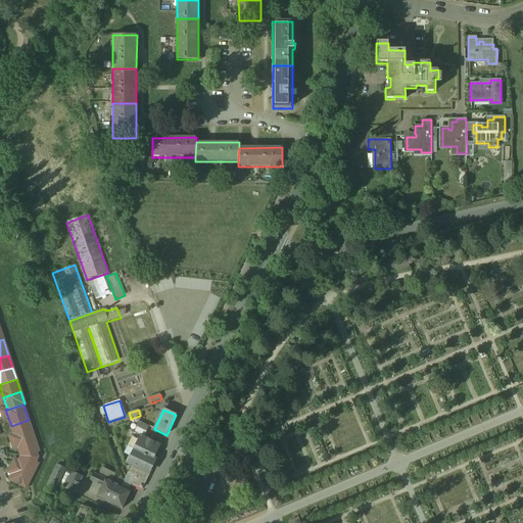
[(29,420),(11,426),(16,441),(34,436),(29,420)]
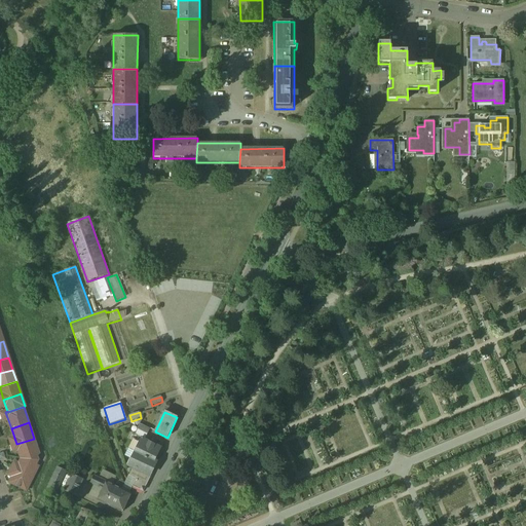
[(150,429),(140,424),(138,429),(148,435),(150,429)]
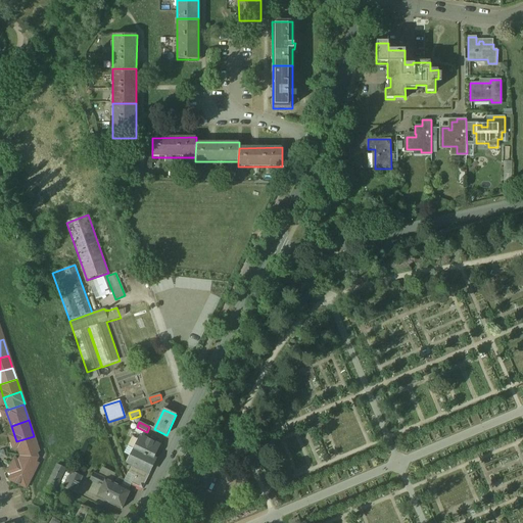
[(147,432),(137,427),(135,432),(144,437),(147,432)]
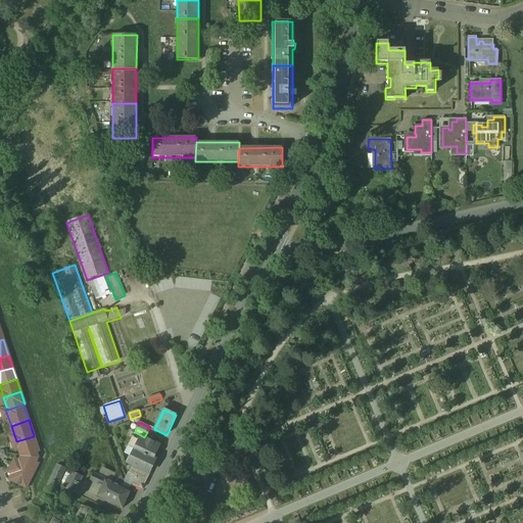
[(34,436),(16,441),(21,457),(22,457),(36,453),(39,452),(34,436)]
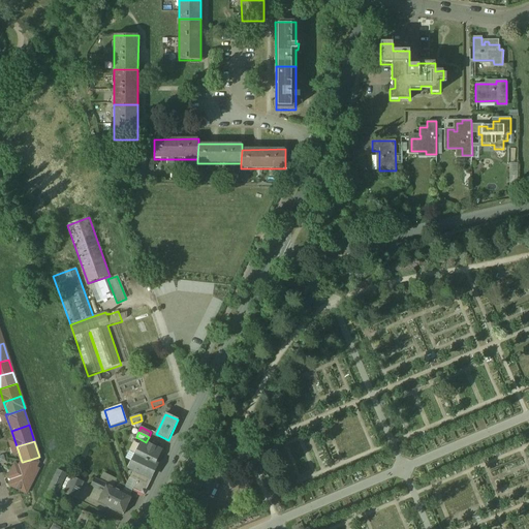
[(162,452),(142,441),(131,462),(133,464),(131,469),(133,471),(149,478),(150,476),(162,452)]
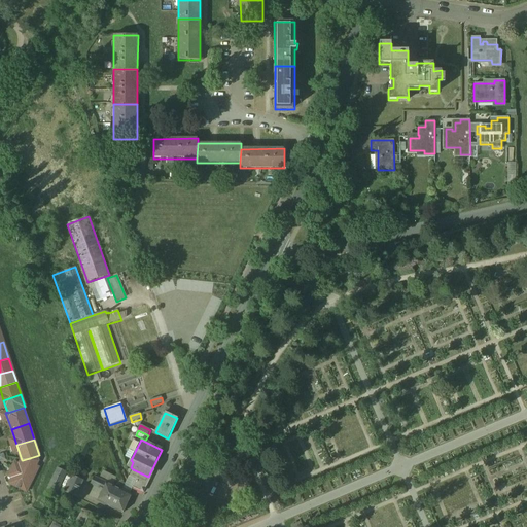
[(36,456),(23,460),(35,467),(36,466),(38,461),(36,456)]
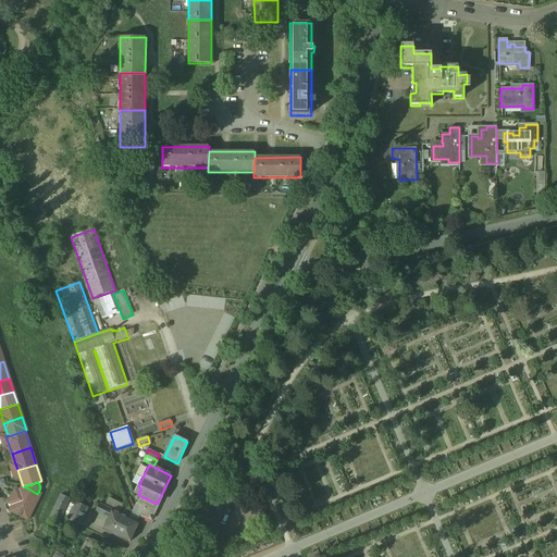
[(37,494),(24,486),(23,486),(16,498),(34,507),(40,495),(38,493),(37,494)]
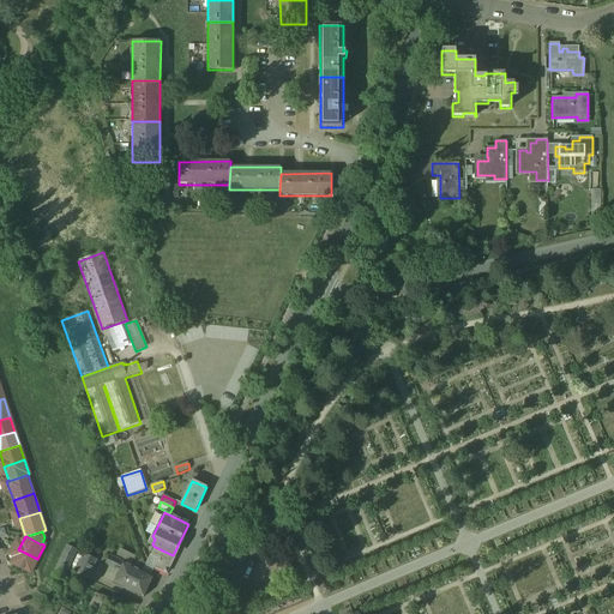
[(97,545),(91,541),(85,554),(91,558),(97,545)]
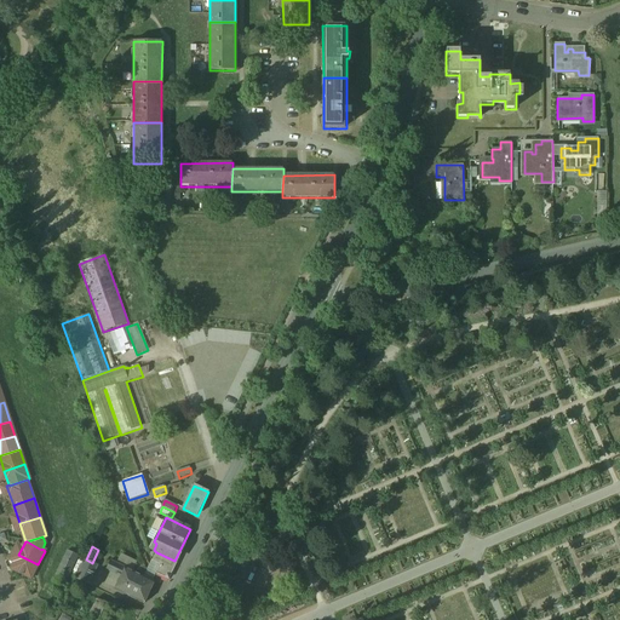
[(68,551),(53,581),(63,586),(78,556),(68,551)]
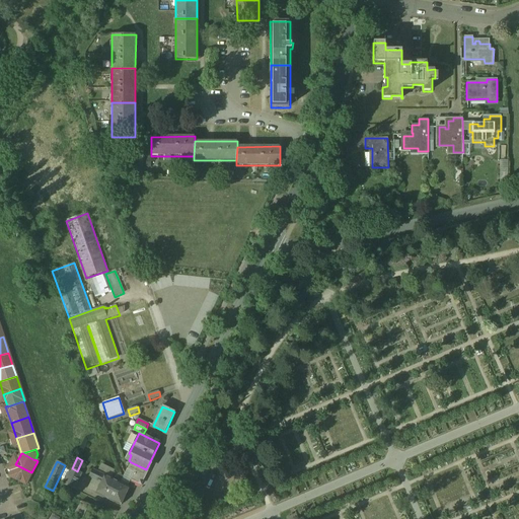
[(146,469),(131,462),(128,469),(134,473),(131,480),(139,484),(142,478),(144,479),(150,468),(147,467),(146,469)]
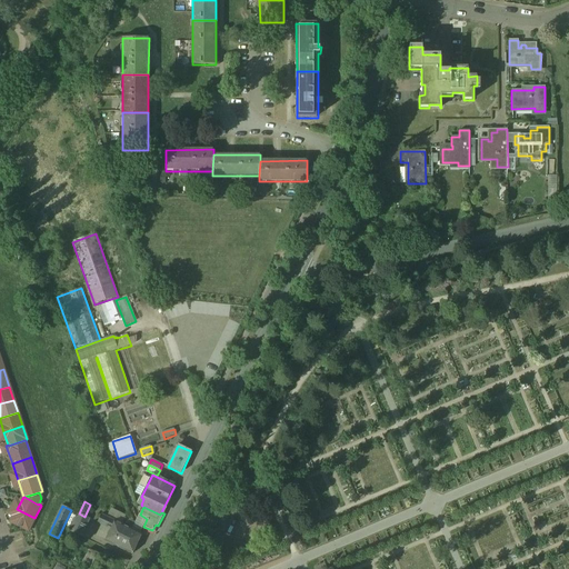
[(35,518),(17,509),(11,522),(29,531),(35,518)]
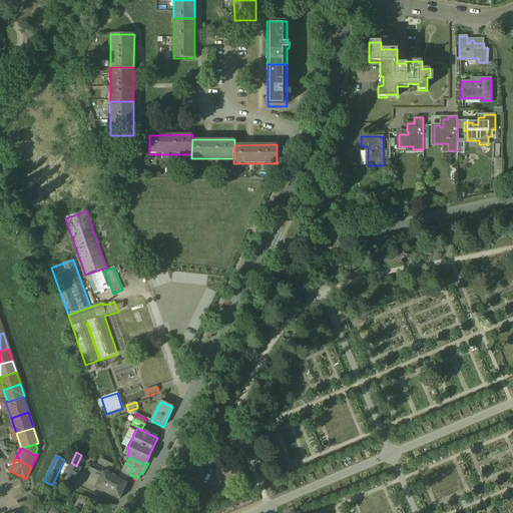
[(76,466),(71,463),(63,479),(73,484),(81,468),(76,466)]
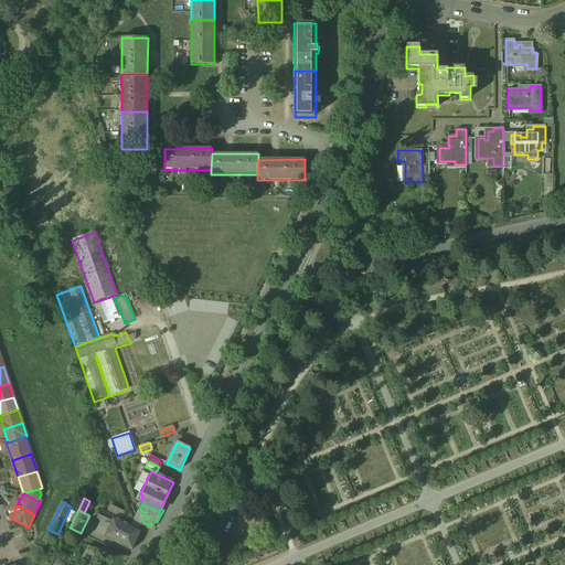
[(113,518),(100,511),(97,520),(102,522),(109,525),(113,518)]
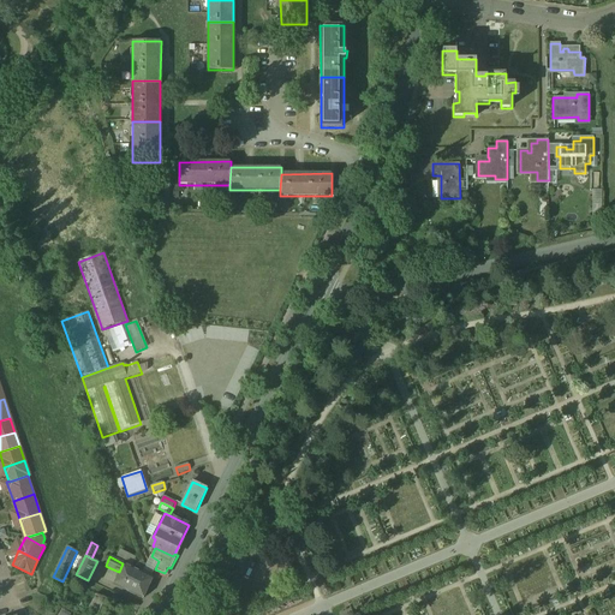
[(154,578),(123,563),(119,572),(113,585),(143,599),(154,578)]
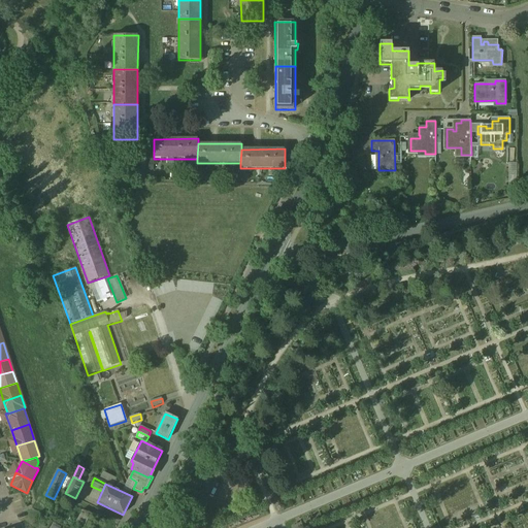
[(95,488),(90,498),(97,502),(102,491),(95,488)]
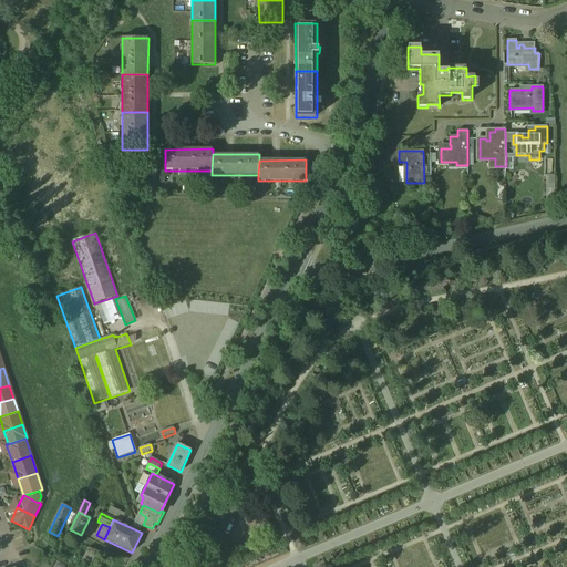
[(90,548),(83,562),(92,566),(98,553),(90,548)]
